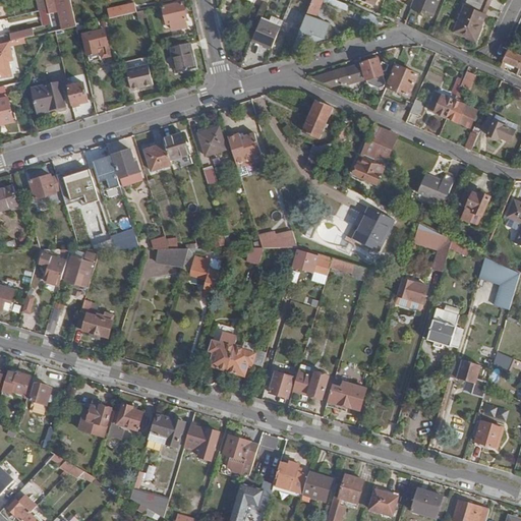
[(46,0),(49,9),(53,8),(55,7),(54,5),(56,0),(46,0)]
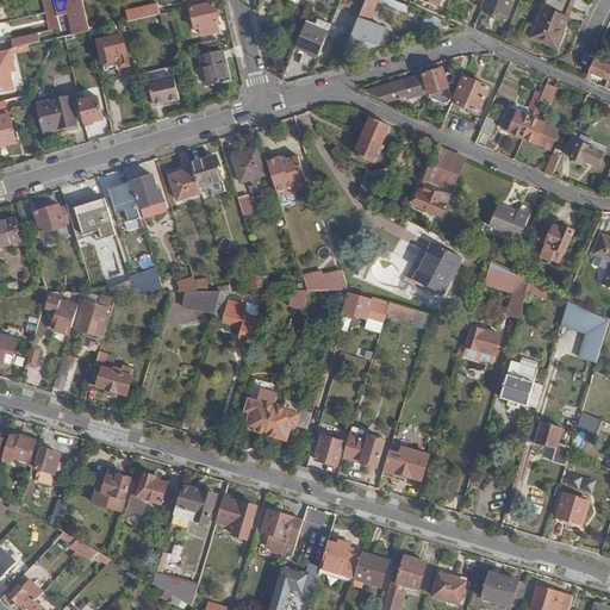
[(223,24),(216,0),(191,6),(197,30),(201,29),(203,37),(222,32),(219,25),(223,24)]
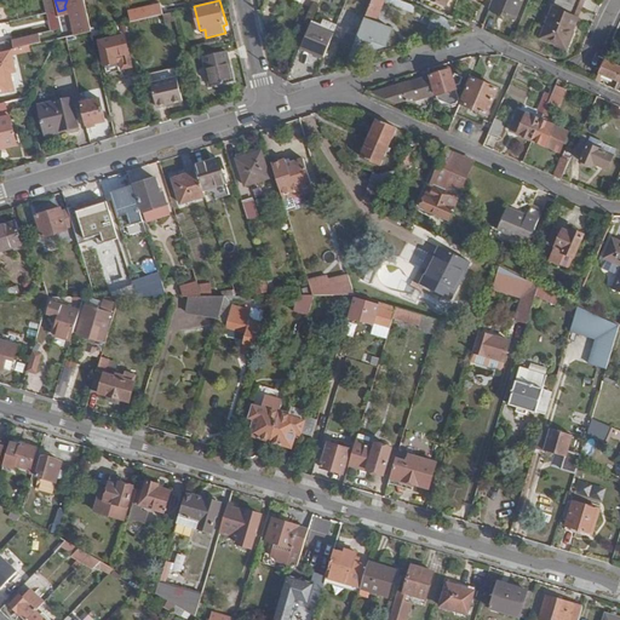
[(385,0),(392,3),(394,0),(373,0),(373,3),(351,57),(355,56),(386,45),(392,28),(377,21),(385,0)]
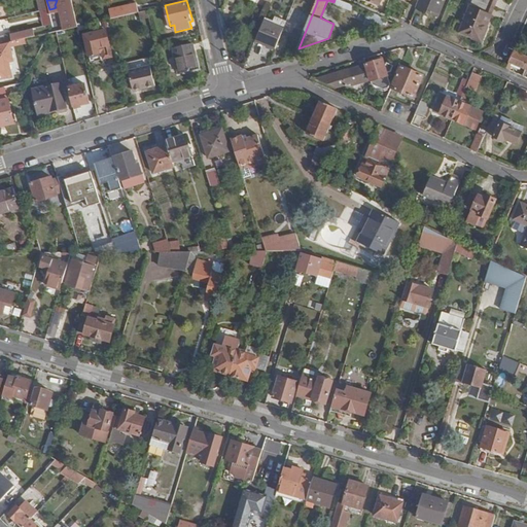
[(420,0),(418,7),(438,15),(445,0),(420,0)]
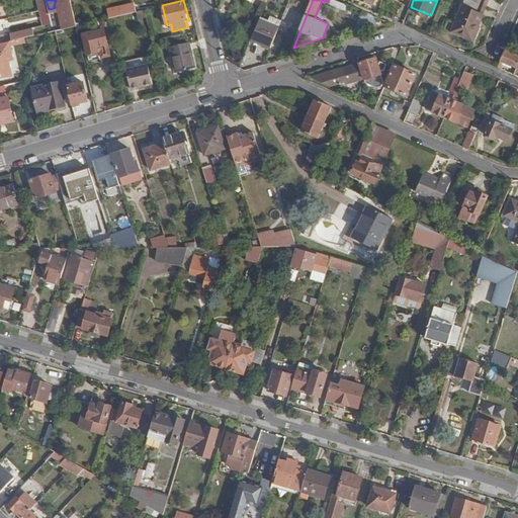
[(486,6),(470,0),(463,0),(452,31),(473,40),(485,14),(484,13),(486,6)]
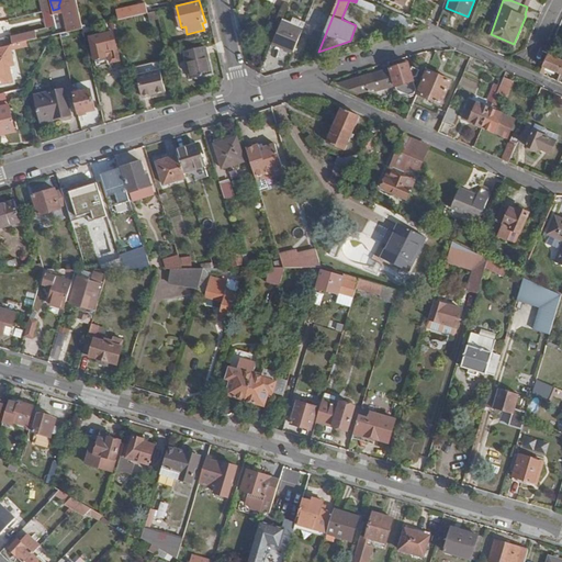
[(132,8),(133,17),(149,13),(148,4),(132,8)]
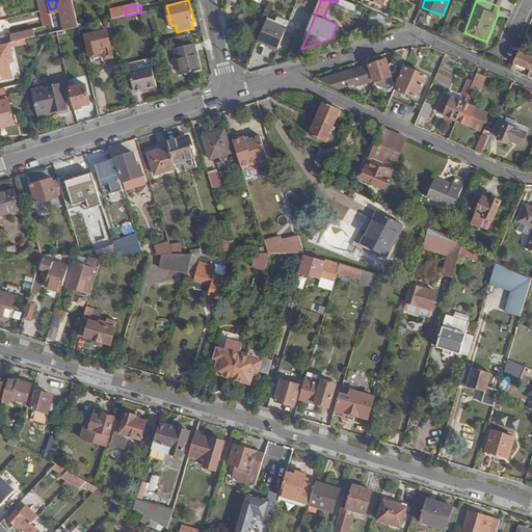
[(61,10),(65,30),(79,27),(75,6),(61,10)]
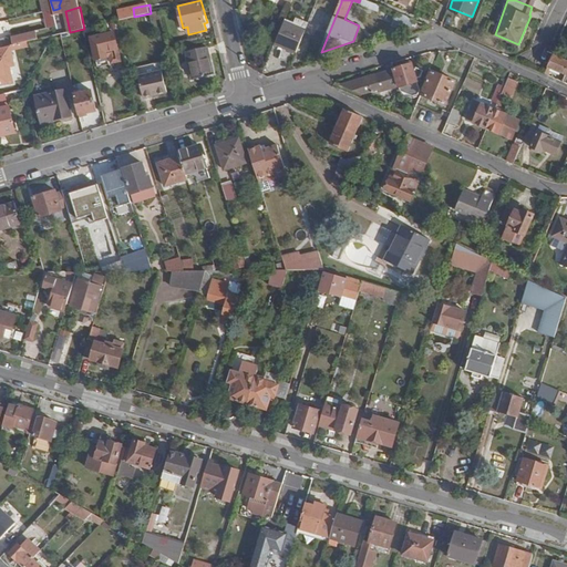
[(52,10),(42,12),(45,28),(54,27),(52,10)]
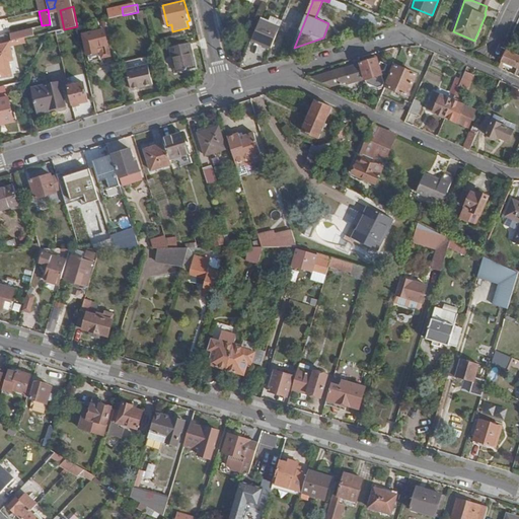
[(364,12),(362,11),(357,23),(366,27),(376,24),(379,18),(371,15),(364,12)]
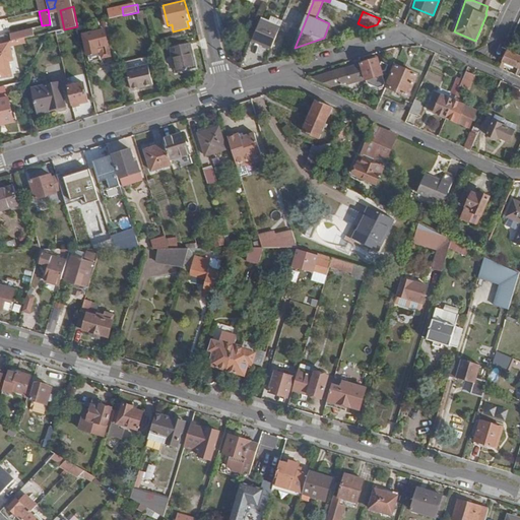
[(272,48),(276,37),(280,28),(283,21),(270,16),(267,22),(262,20),(254,41),(272,48)]
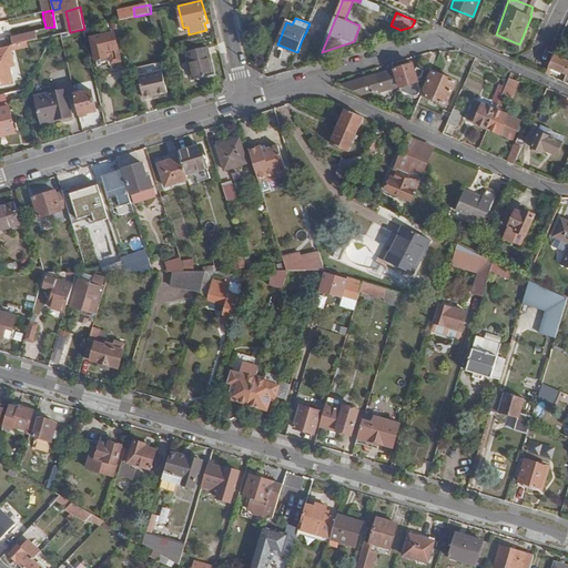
[(34,31),(9,37),(11,43),(37,38),(34,31)]
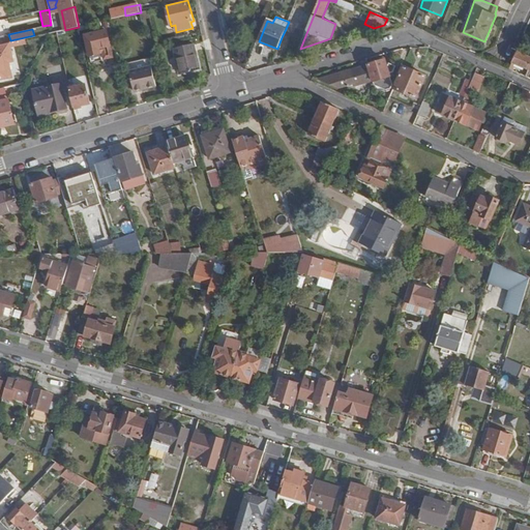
[(102,48),(111,46),(107,31),(87,35),(91,55),(100,53),(99,48),(102,48)]
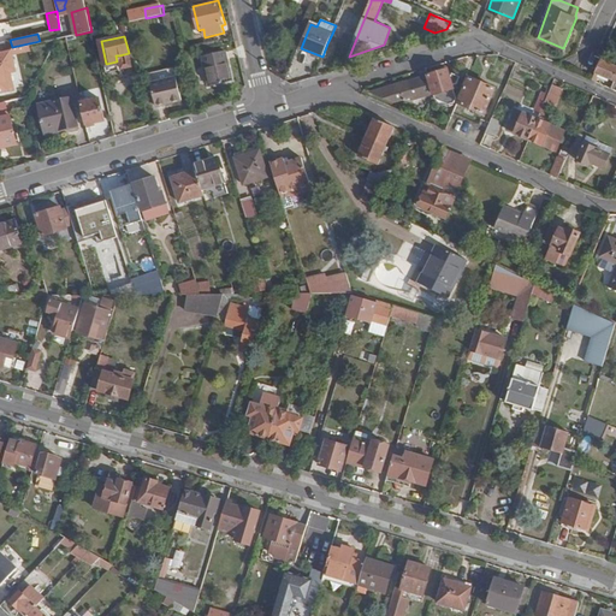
[(323,57),(321,59),(330,61),(336,47),(327,43),(323,57)]
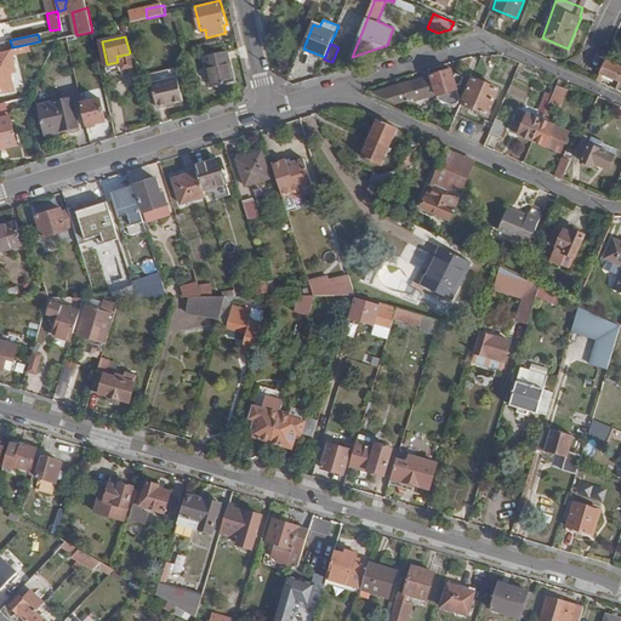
[(30,55),(29,45),(16,49),(17,57),(30,55)]
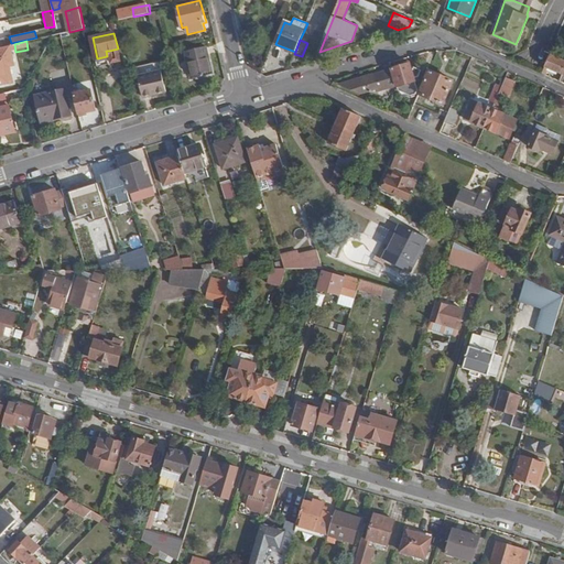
[(9,45),(0,46),(0,87),(8,86),(13,85),(9,67),(14,66),(9,45)]
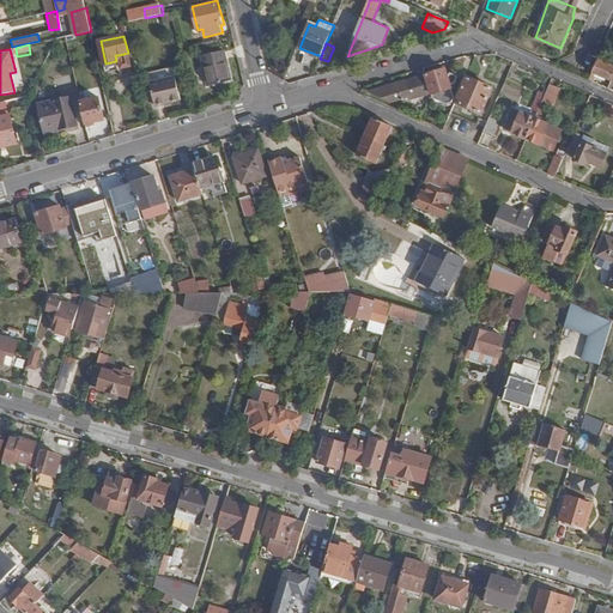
[(231,77),(225,50),(204,56),(210,82),(231,77)]
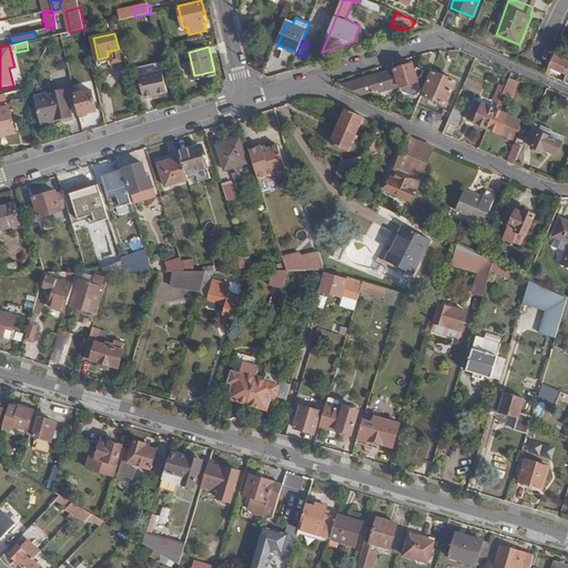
[(567,60),(556,54),(546,74),(549,75),(554,69),(567,75),(567,74),(567,60)]
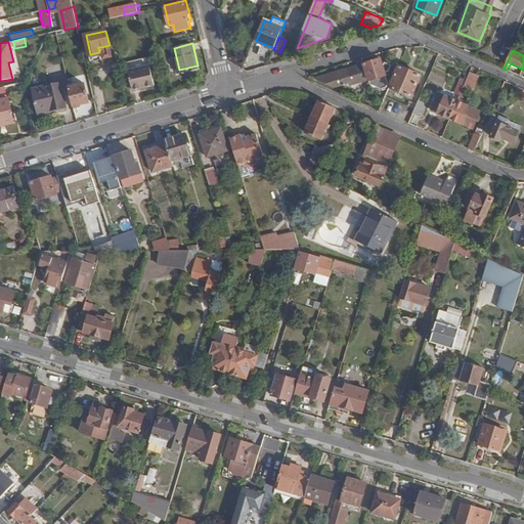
[(368,81),(386,76),(381,60),(363,64),(368,81)]
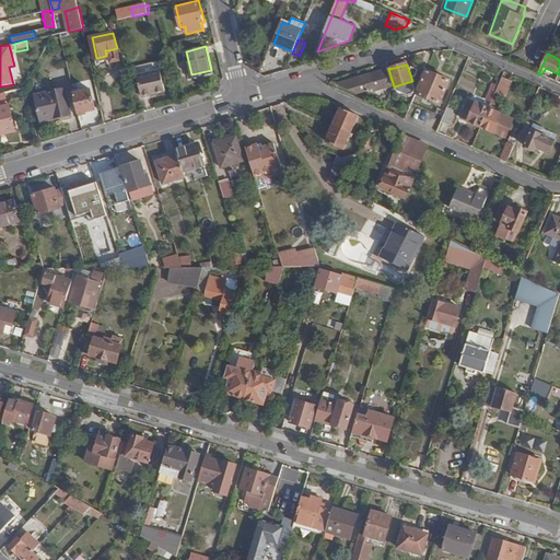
[(165,92),(160,67),(139,71),(143,96),(165,92)]
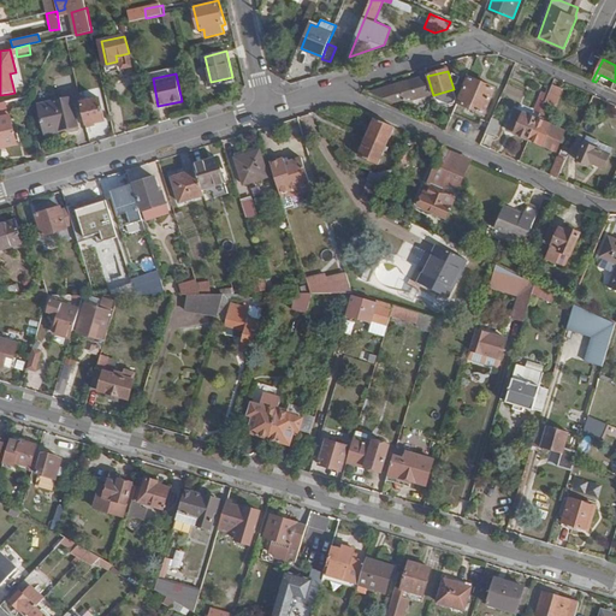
[(433,95),(427,76),(374,93),(374,94),(394,102),(413,98),(413,100),(433,95)]
